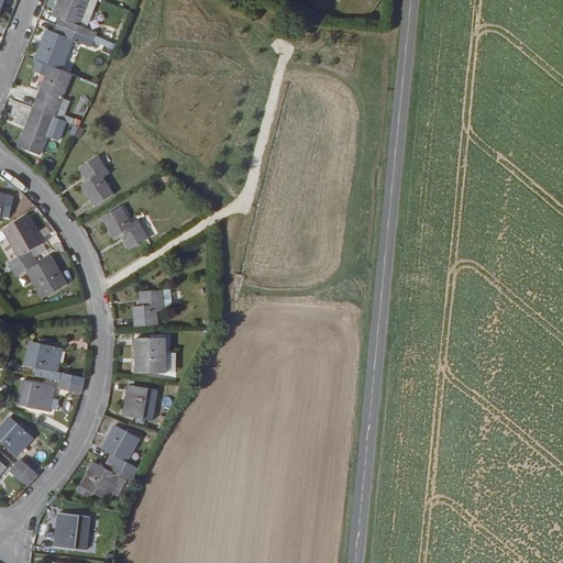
[(84,12),(88,0),(58,0),(53,15),(58,18),(56,25),(92,40),(96,32),(85,28),(78,25),(84,12)]
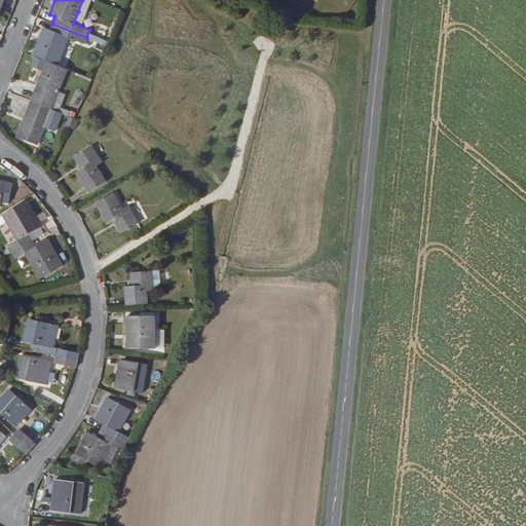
[(79,26),(84,14),(78,11),(73,24),(79,26)]
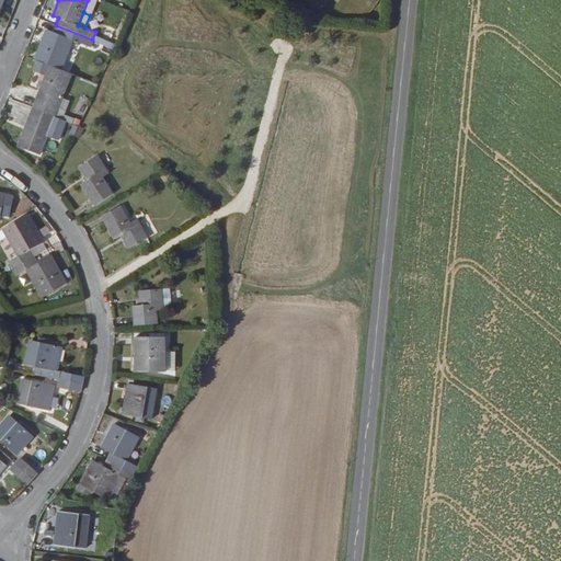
[(60,69),(72,41),(90,47),(92,39),(56,25),(53,33),(46,30),(34,59),(50,66),(60,69)]
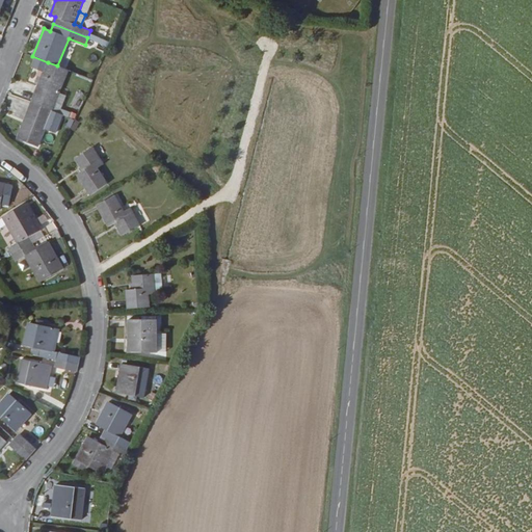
[(51,111),(68,70),(57,65),(48,62),(42,78),(38,84),(31,103),(51,111)]
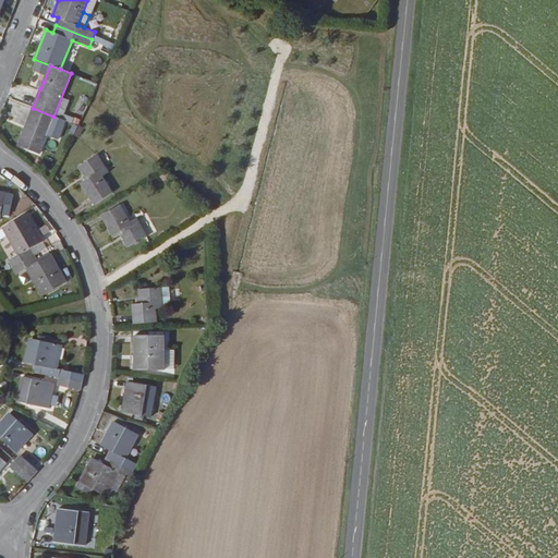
[(47,135),(53,117),(33,108),(17,145),(38,155),(47,135)]
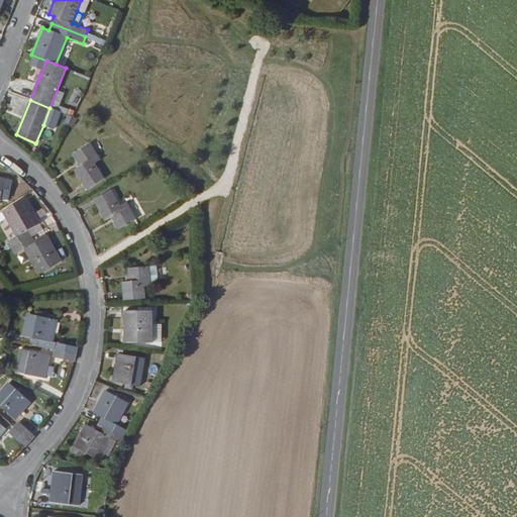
[(54,129),(61,112),(49,108),(43,125),(54,129)]
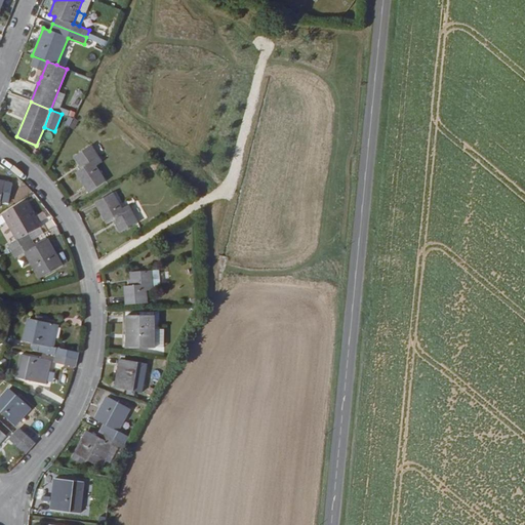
[(92,147),(103,158),(107,155),(96,143),(92,147)]
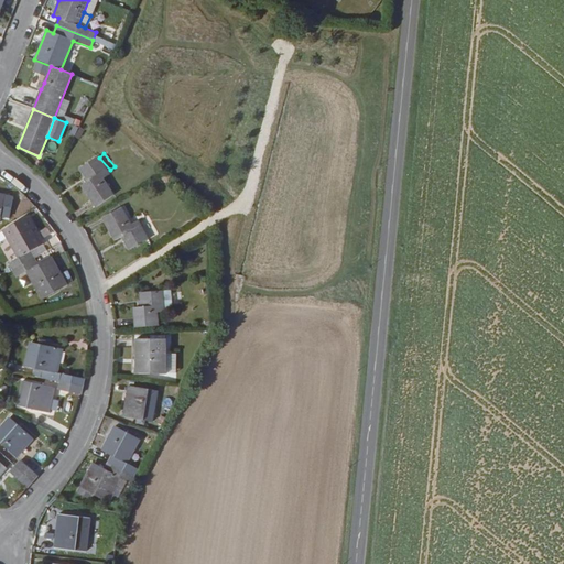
[(79,186),(94,207),(111,196),(100,180),(107,175),(95,158),(77,170),(86,182),(79,186)]
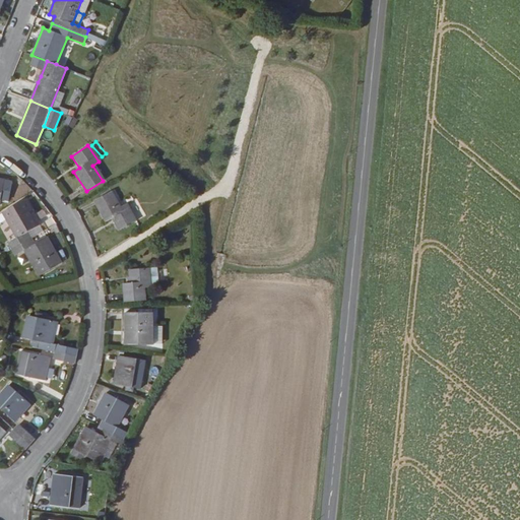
[(111,192),(92,202),(105,222),(111,219),(118,231),(135,221),(126,204),(120,208),(111,192)]
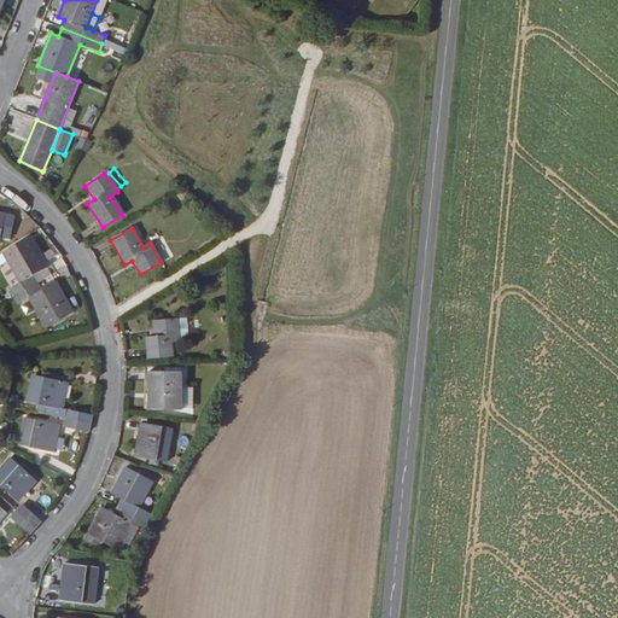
[(46,267),(29,237),(3,252),(19,283),(10,289),(13,296),(36,283),(31,275),(41,270),(46,267)]
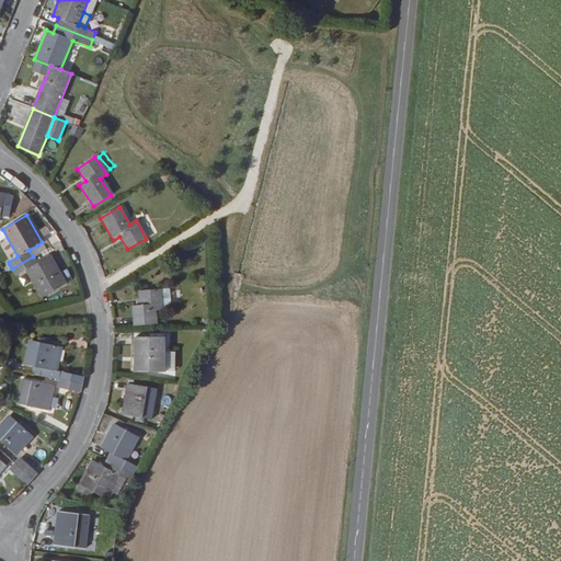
[(33,256),(42,252),(37,245),(29,250),(33,256)]
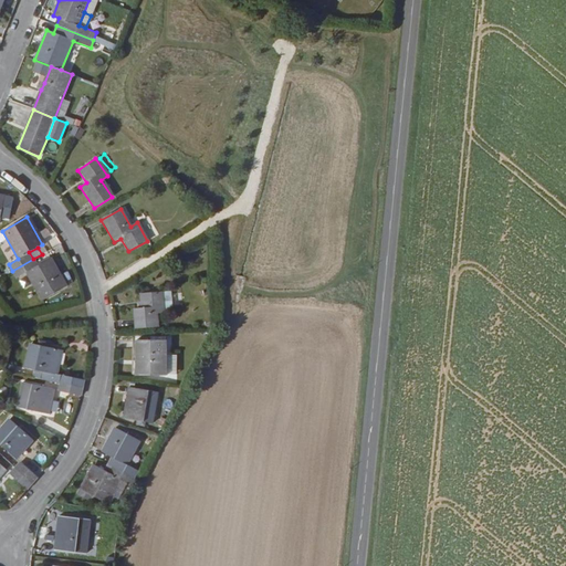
[(45,261),(42,254),(33,259),(38,265),(45,261)]
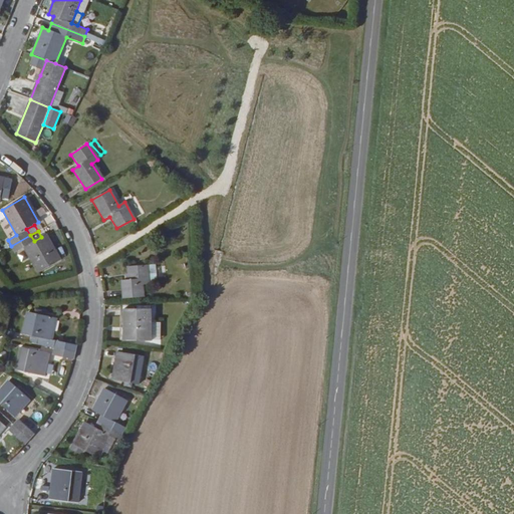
[(60,260),(45,234),(41,237),(34,241),(30,235),(11,246),(15,252),(24,247),(38,272),(60,260)]
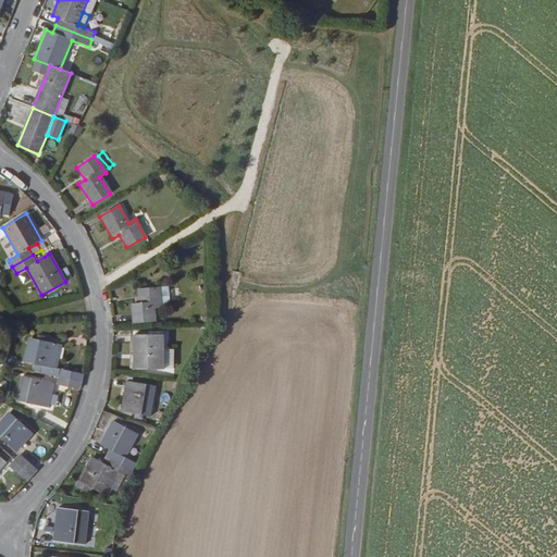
[(155,321),(153,308),(161,307),(160,286),(139,288),(140,304),(133,304),(134,323),(155,321)]
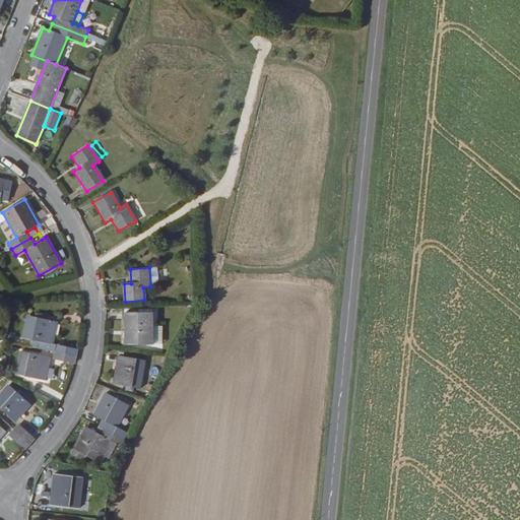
[(157,285),(155,267),(149,267),(150,286),(157,285)]
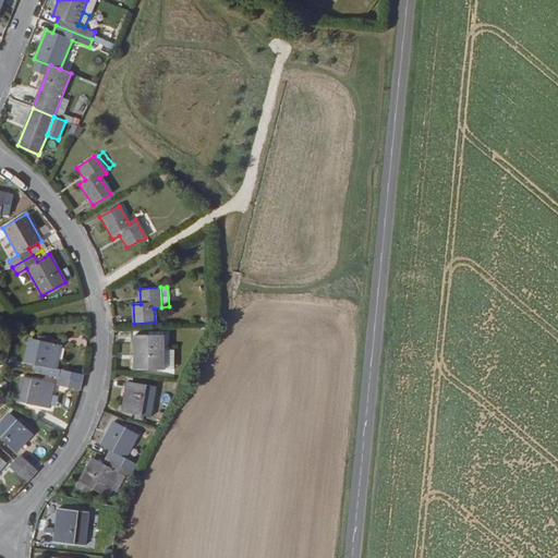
[(142,355),(141,370),(162,371),(164,350),(155,350),(156,337),(134,336),(133,354),(142,355)]
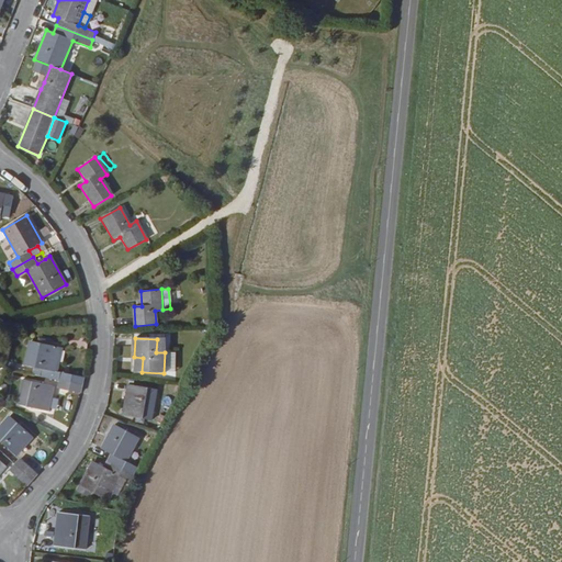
[(30,340),(24,366),(54,371),(59,347),(30,340)]
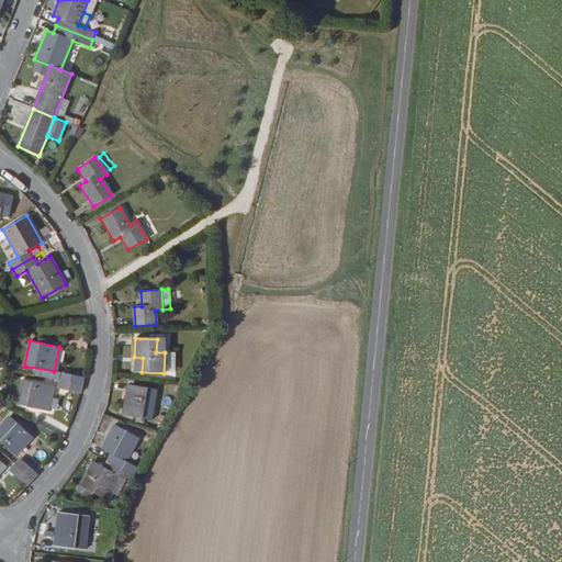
[(80,385),(82,378),(60,373),(58,380),(80,385)]
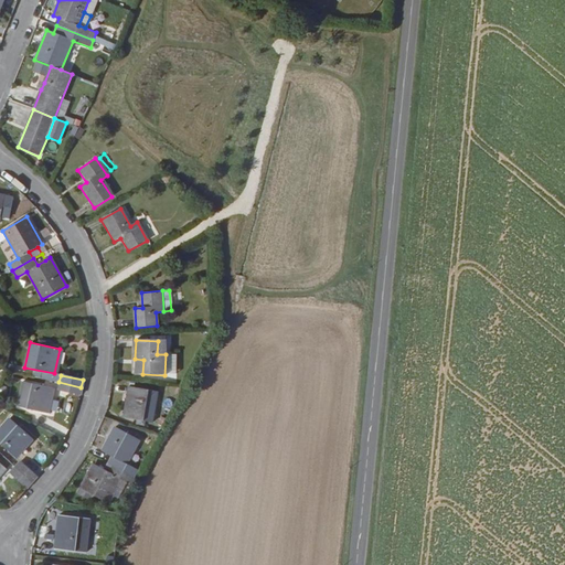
[(21,382),(16,406),(23,408),(22,412),(29,414),(30,409),(46,413),(52,388),(21,382)]
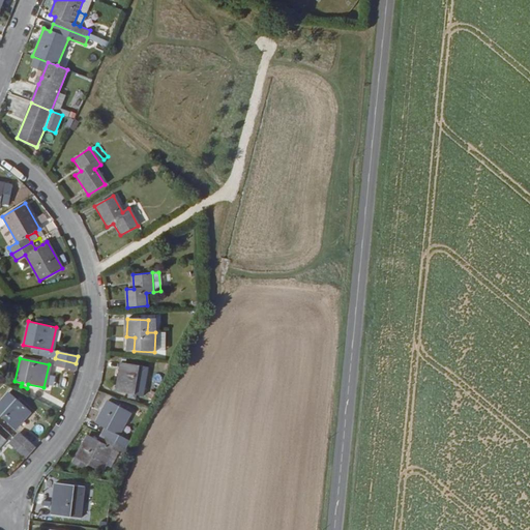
[(76,363),(55,358),(54,365),(75,370),(76,363)]
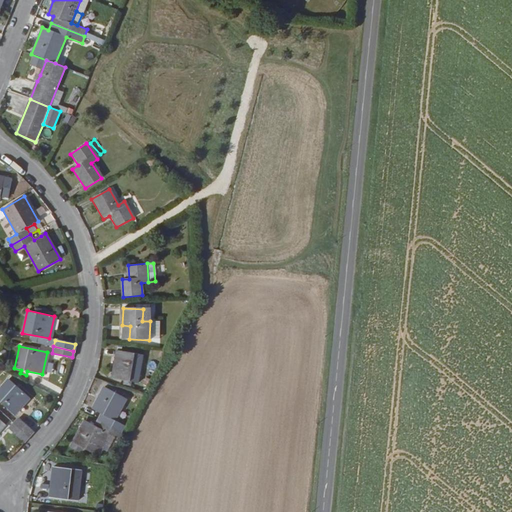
[(116,350),(111,378),(124,380),(123,384),(130,386),(131,382),(137,383),(142,355),(116,350)]
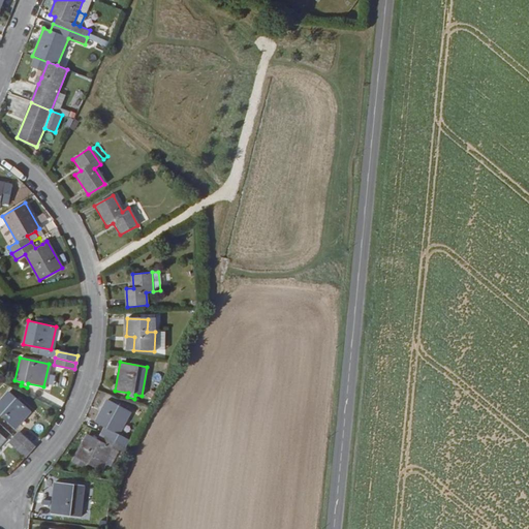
[(9,392),(0,401),(0,415),(14,429),(30,410),(9,392)]
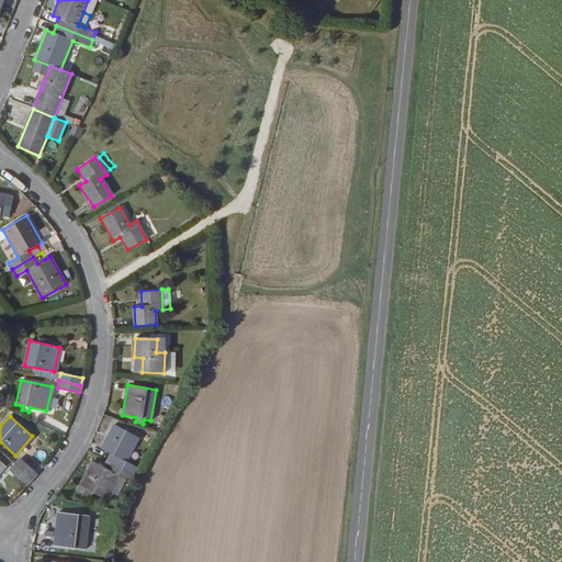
[(125,461),(137,438),(113,425),(101,448),(109,452),(115,457),(112,463),(132,474),(136,467),(125,461)]
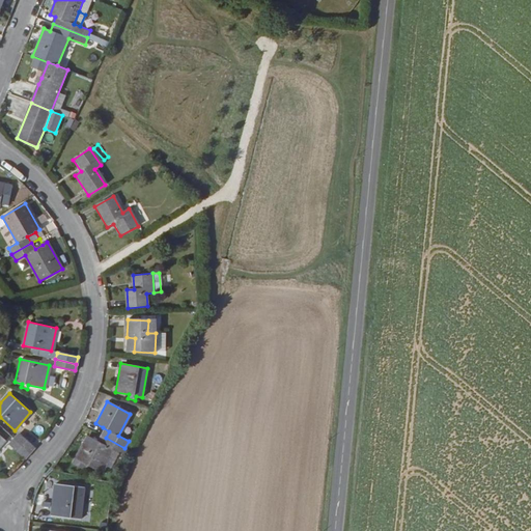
[(106,438),(109,431),(103,427),(100,435),(106,438)]
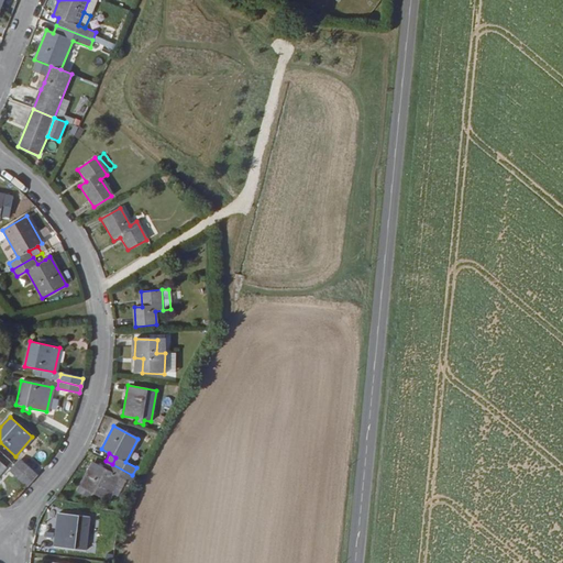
[(35,474),(20,461),(14,466),(31,479),(35,474)]
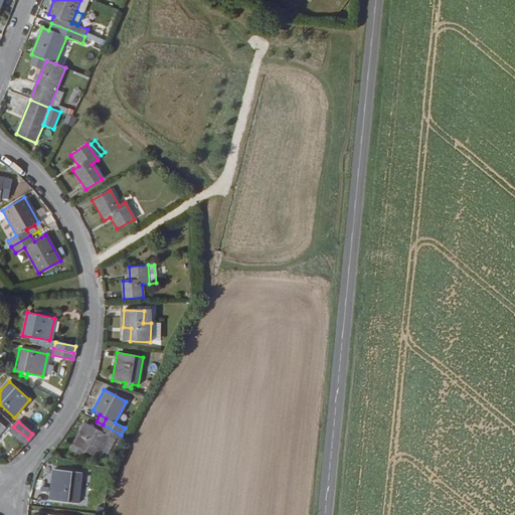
[(97,458),(109,436),(118,441),(121,435),(103,424),(97,421),(93,427),(86,423),(73,446),(97,458)]
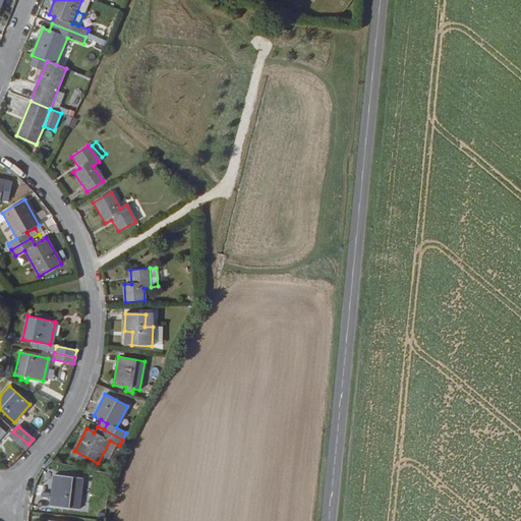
[(29,444),(13,431),(9,436),(24,449),(29,444)]
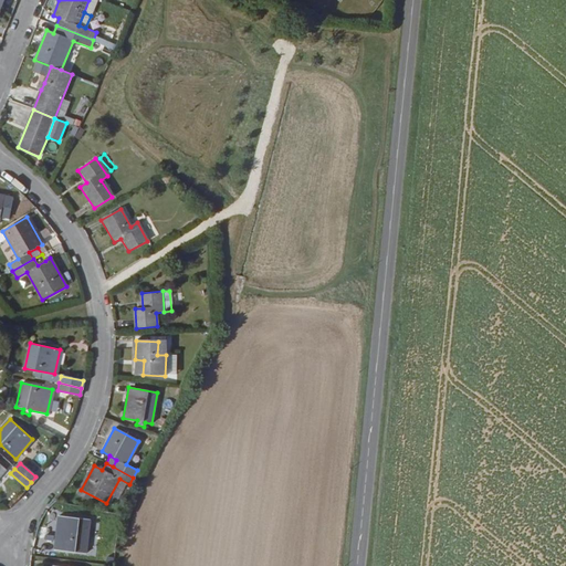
[(59,515),(54,549),(85,553),(90,519),(59,515)]
